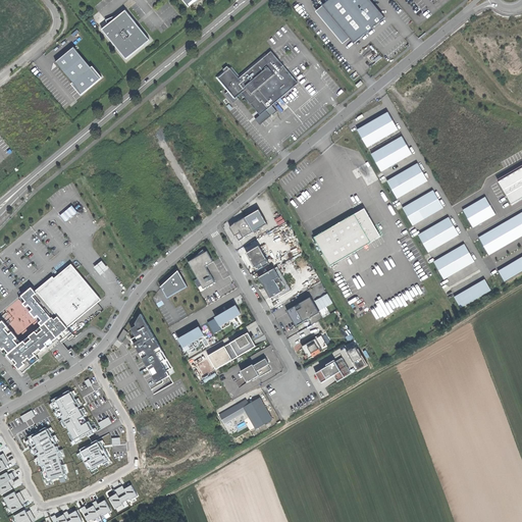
[(183,0),(190,8),(199,0),(183,0)]
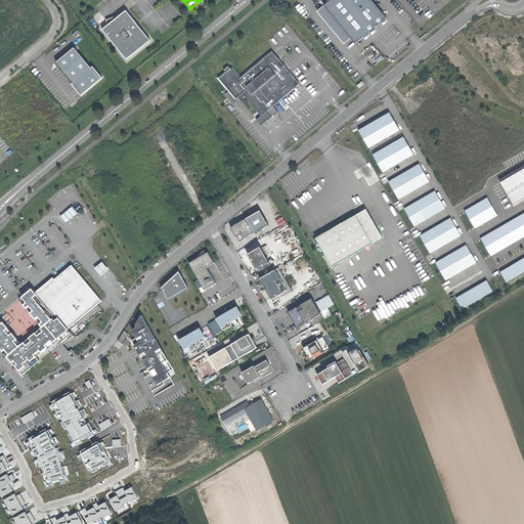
[(357,44),(389,18),(373,0),(331,0),(324,5),(352,39),(357,44)]
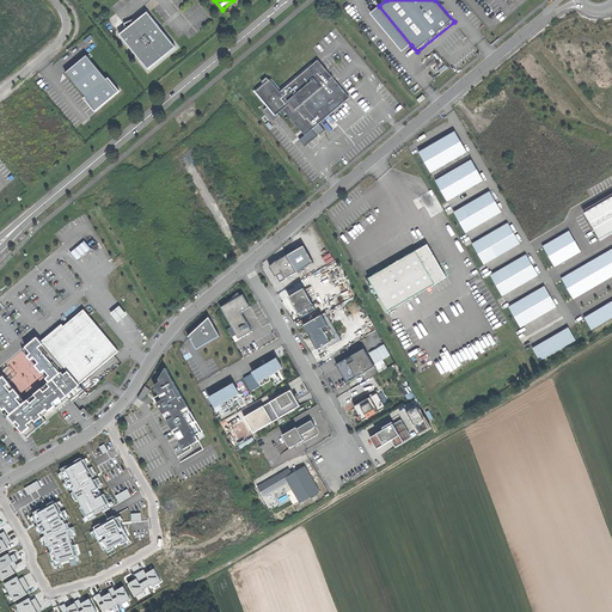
[(411,46),(379,6),(372,13),(403,51),(411,46)]
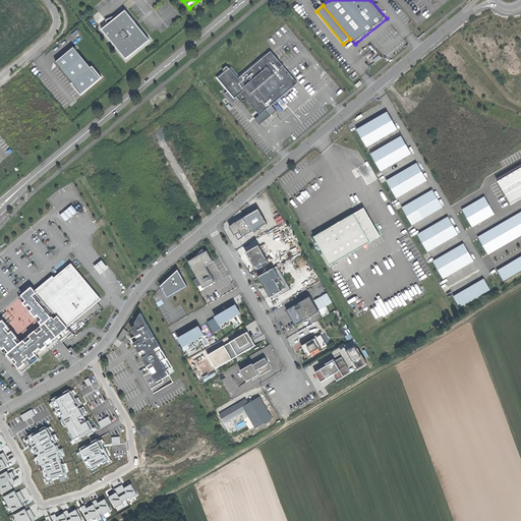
[(104,31),(127,60),(152,41),(138,25),(127,12),(125,14),(108,21),(109,25),(104,31)]
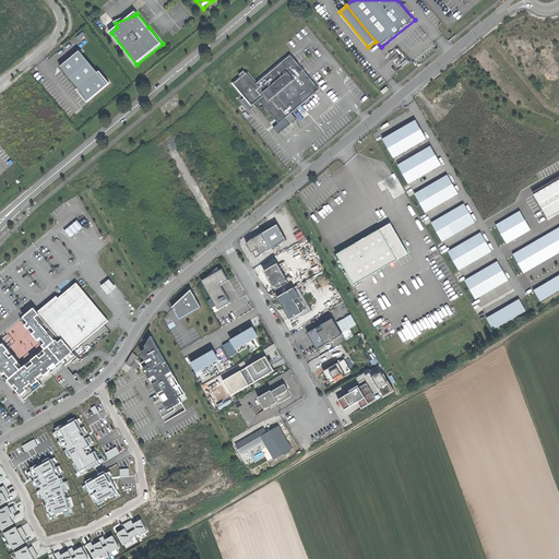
[(99,73),(81,51),(62,67),(80,88),(79,91),(88,103),(111,84),(100,72),(99,73)]
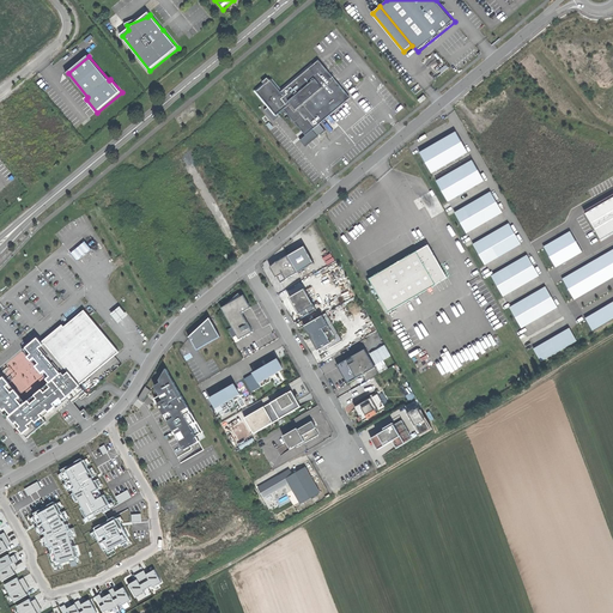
[(281,92),(272,80),(256,93),(277,117),(285,110),(307,137),(352,98),(320,60),(281,92)]
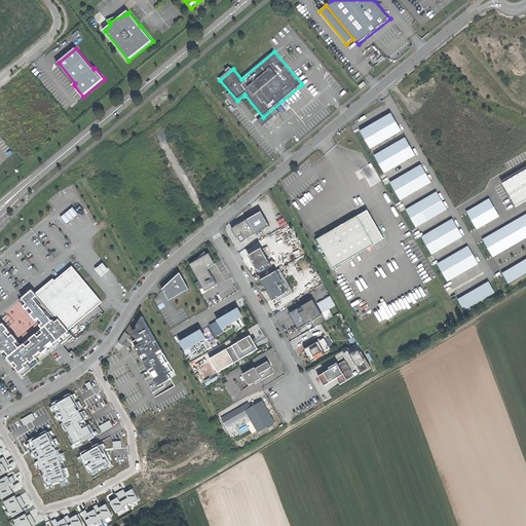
[(392,113),(362,130),(372,149),(403,132),(392,113)]
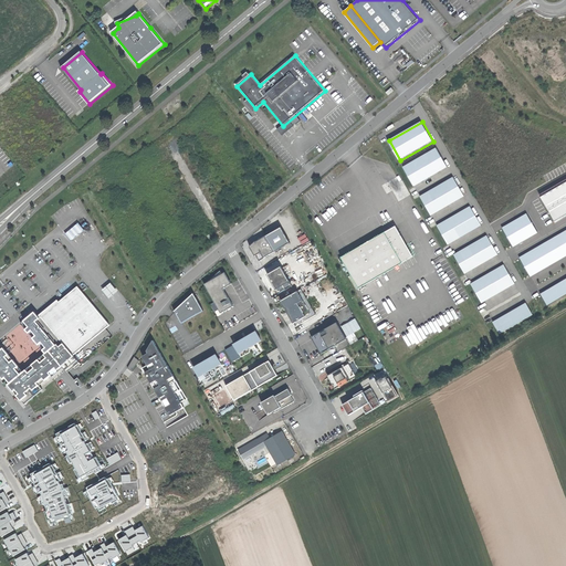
[(438,148),(405,167),(416,187),(449,168),(438,148)]
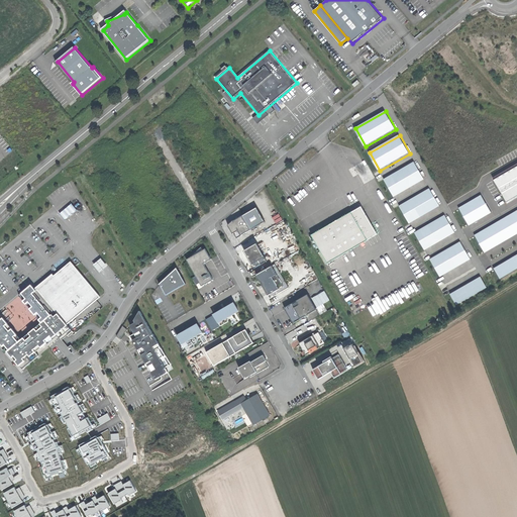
[(415,162),(384,179),(395,197),(425,180),(415,162)]
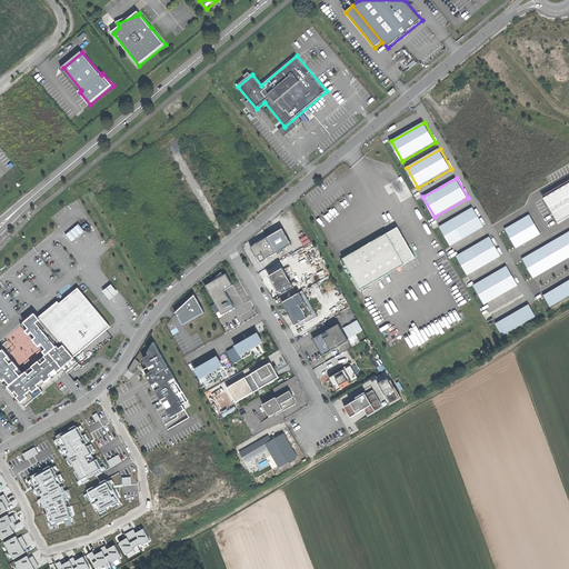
[(568,183),(543,198),(558,222),(568,216),(568,183)]
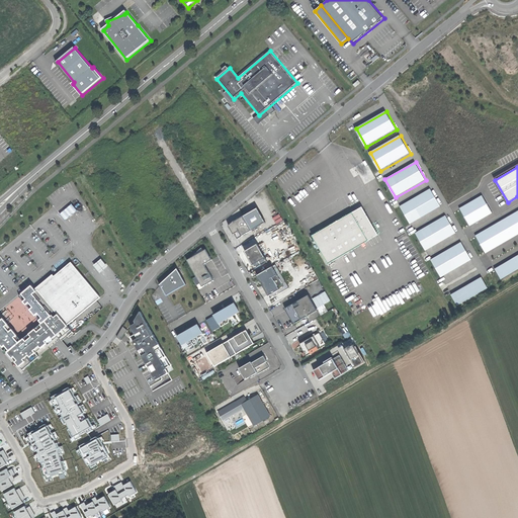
[(431,189),(401,206),(411,224),(441,206),(431,189)]
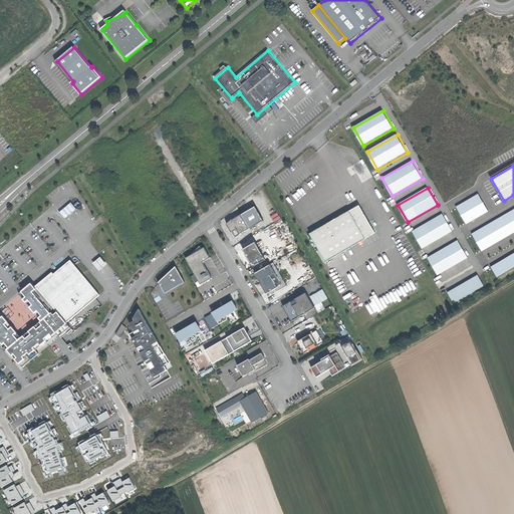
[(479,194),(456,207),(466,224),(489,211),(479,194)]
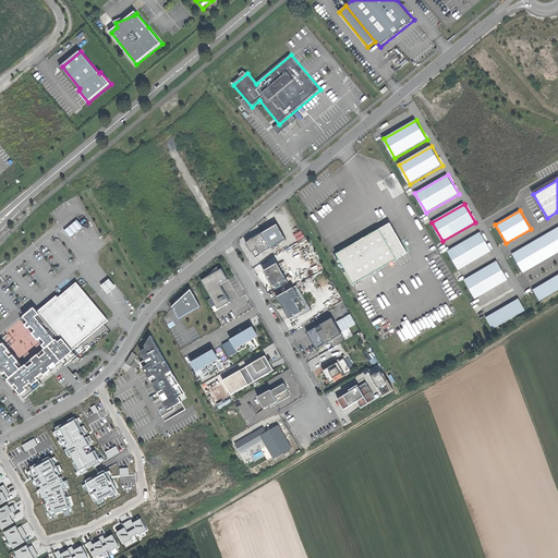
[(89,221),(84,214),(65,229),(71,237),(89,221)]
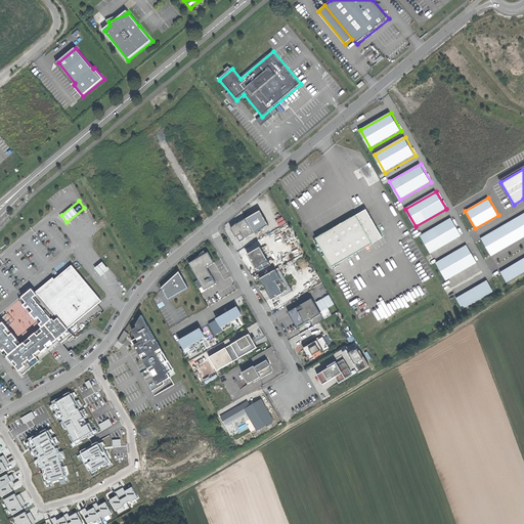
[(366,210),(316,238),(333,267),(383,237),(366,210)]
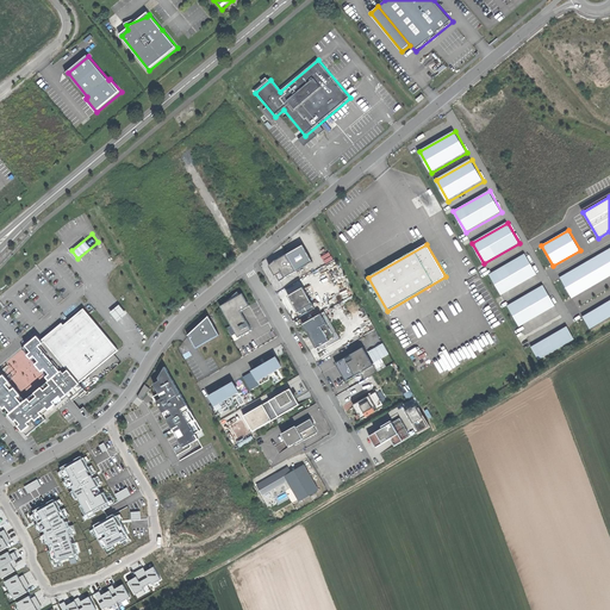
[(313,261),(304,246),(277,261),(271,266),(279,281),(313,261)]
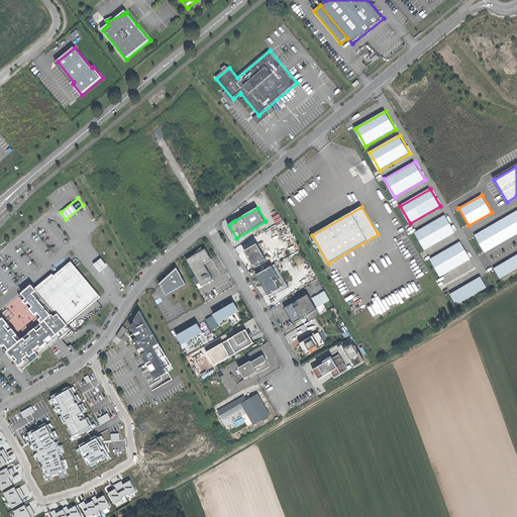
[(516,210),(475,235),(485,252),(516,233),(516,210)]
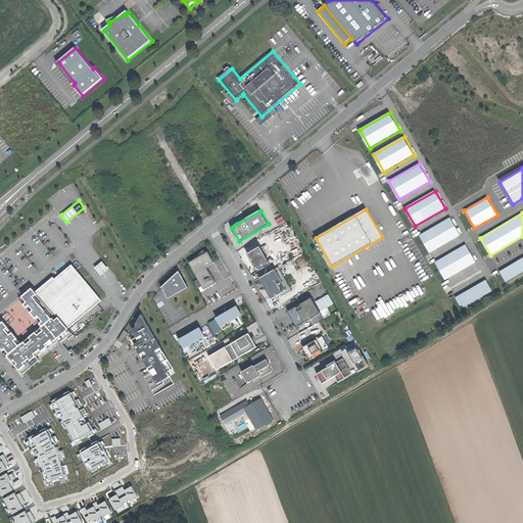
[(450,218),(420,235),(430,253),(461,236),(450,218)]
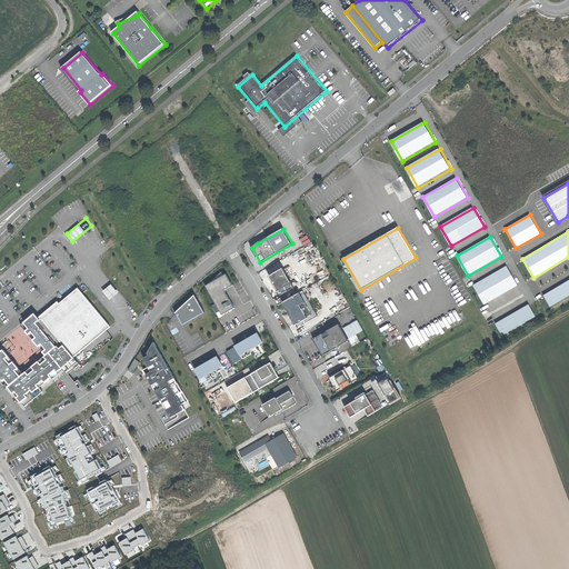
[(508,266),(473,285),(485,305),(519,286),(508,266)]
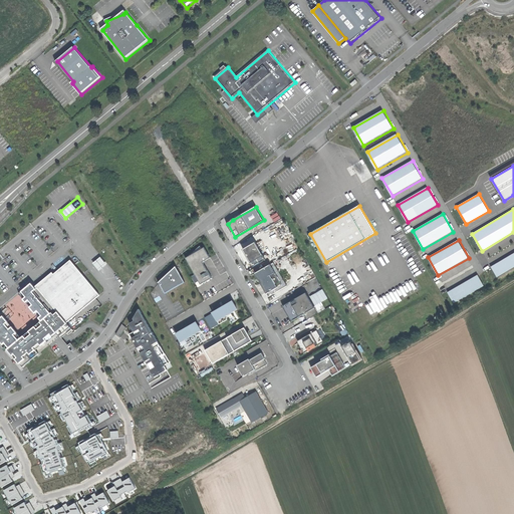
[(257,243),(244,250),(253,267),(266,260),(257,243)]
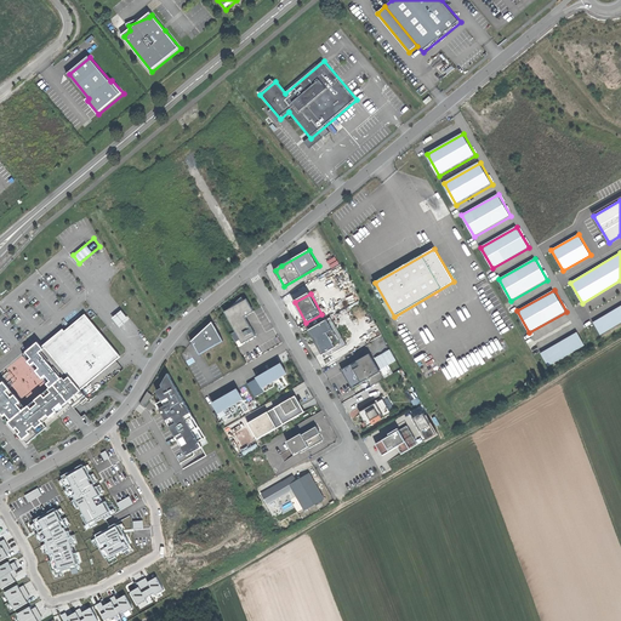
[(255,312),(248,300),(226,312),(244,343),(257,336),(245,317),(255,312)]
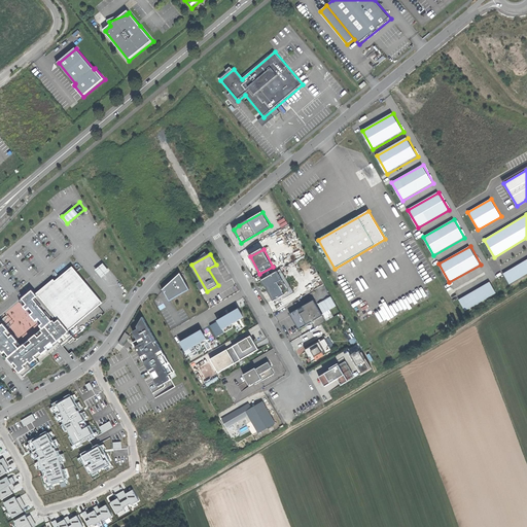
[(526,259),(503,274),(510,285),(526,274),(526,259)]
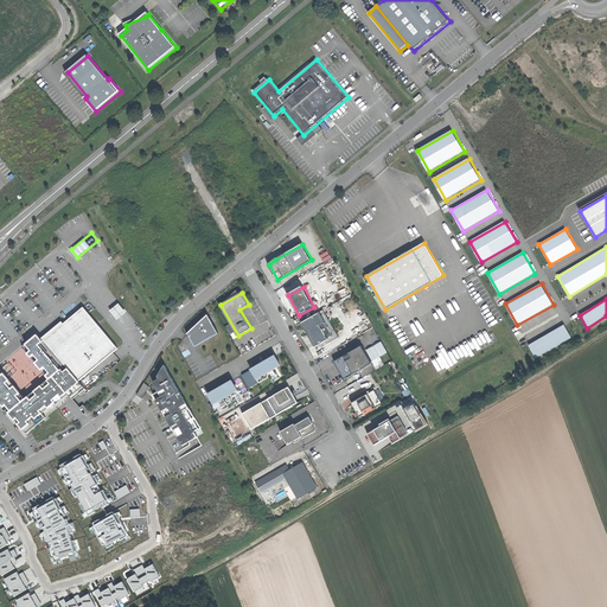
[(112,311),(117,318),(127,311),(121,304),(112,311)]
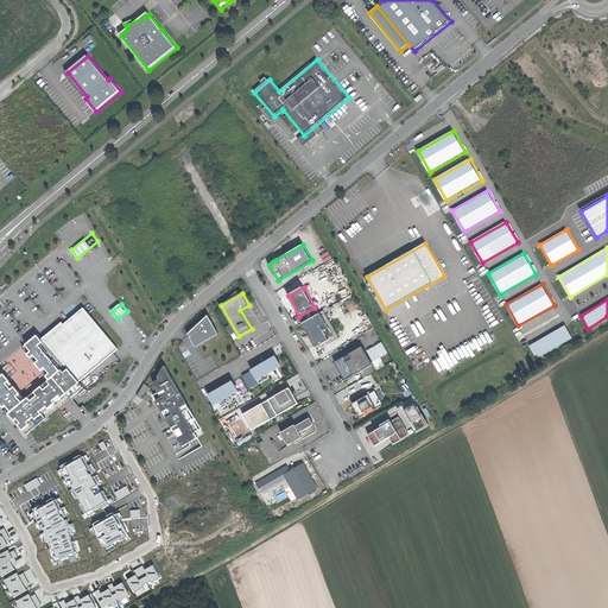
[(69,369),(78,381),(119,349),(84,308),(64,325),(62,323),(42,340),(44,342),(40,346),(61,372),(63,369),(65,373),(69,369)]
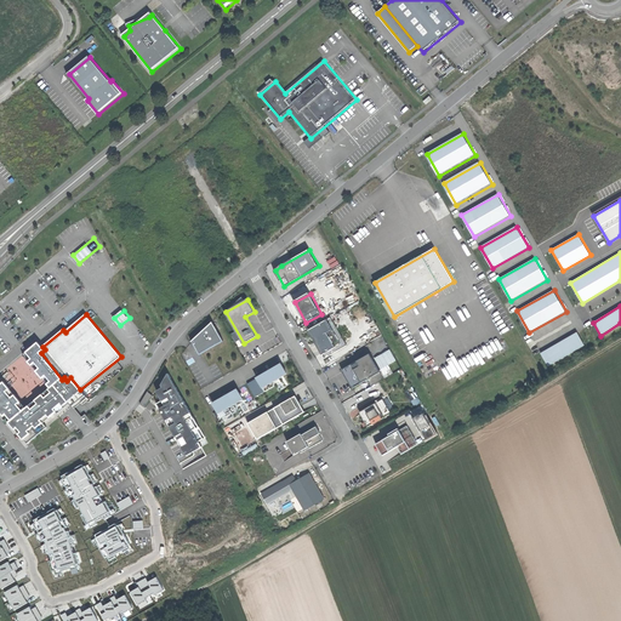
[(325,359),(347,346),(331,318),(308,330),(325,359)]
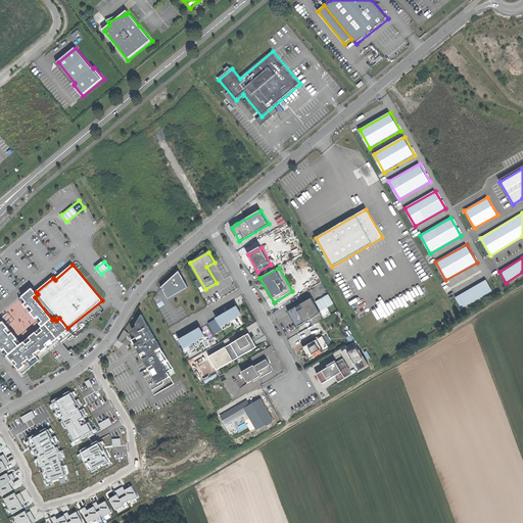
[(163,290),(169,299),(188,288),(179,272),(174,277),(174,278),(172,278),(171,279),(171,281),(170,281),(161,288),(163,287),(164,290),(163,290)]
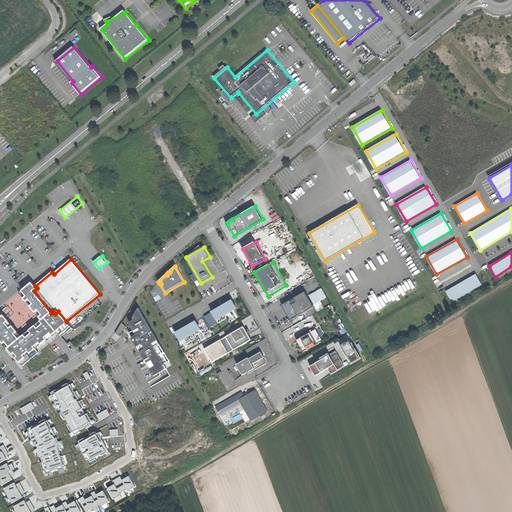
[(476,274),(446,291),(452,302),(482,285),(476,274)]
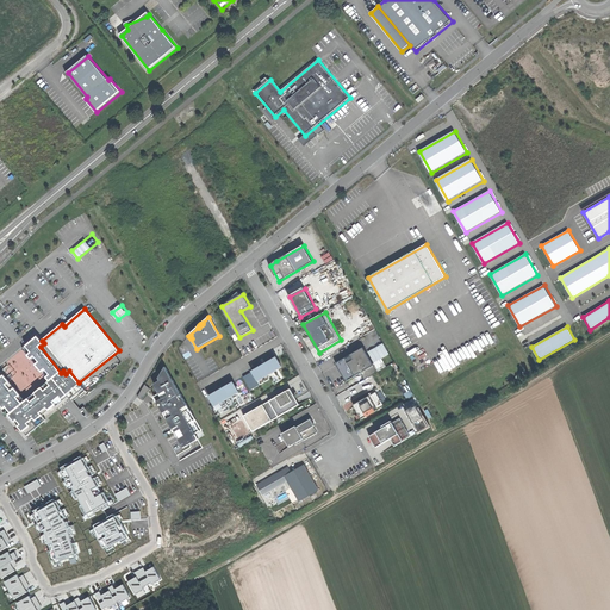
[(1,378),(0,377),(0,399),(1,402),(0,402),(0,405),(4,409),(7,406),(13,414),(11,415),(17,422),(18,421),(22,424),(19,427),(24,431),(30,425),(27,423),(35,417),(36,419),(43,415),(41,412),(47,408),(48,410),(56,404),(55,402),(62,396),(64,398),(81,385),(79,383),(69,371),(66,374),(63,371),(61,373),(41,347),(44,343),(42,341),(38,337),(26,347),(32,353),(29,356),(31,360),(36,355),(41,361),(37,365),(43,372),(47,368),(51,374),(48,378),(50,381),(49,383),(51,386),(47,391),(43,387),(36,393),(39,397),(32,403),(30,399),(24,404),(18,398),(22,396),(16,388),(13,391),(7,384),(10,381),(5,375),(1,378)]
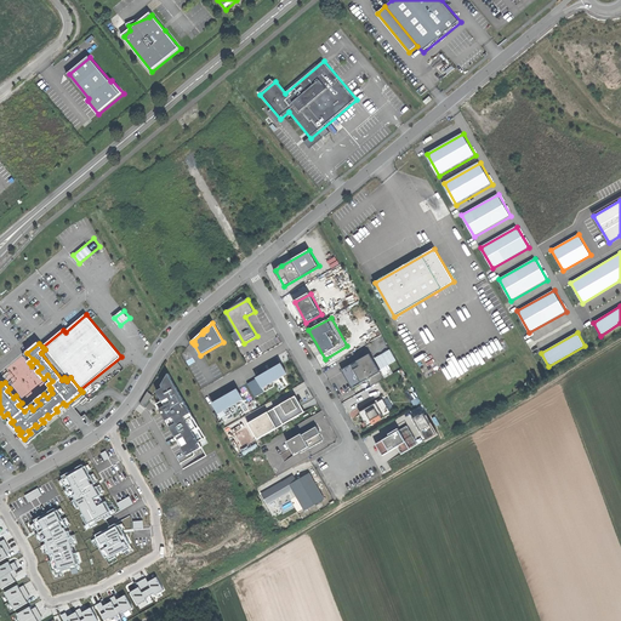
[(343,370),(353,388),(368,380),(371,387),(383,379),(381,372),(382,372),(371,354),(343,370)]
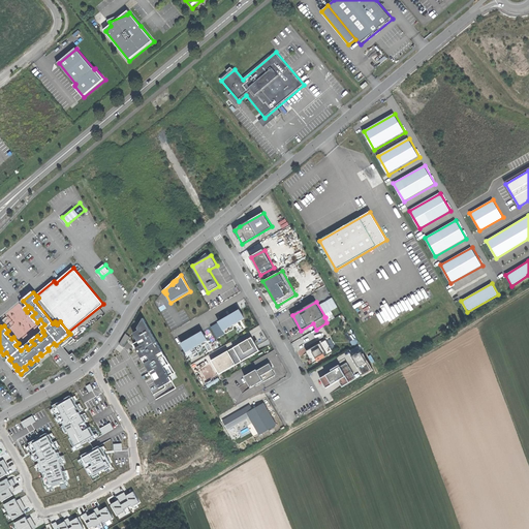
[(240,310),(219,322),(226,334),(235,329),(232,325),(245,318),(240,310)]
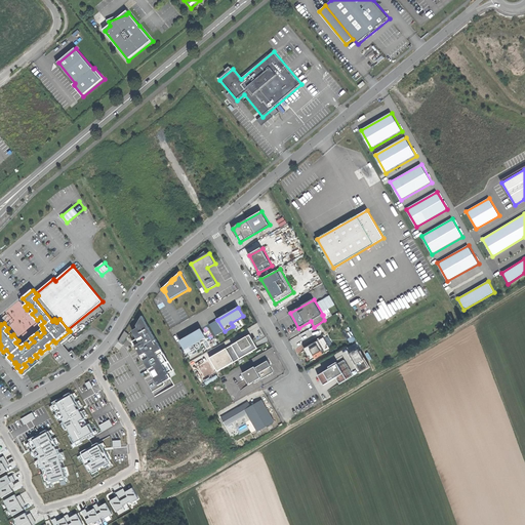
[(137,327),(132,330),(137,339),(133,341),(133,342),(158,386),(168,379),(171,377),(168,373),(173,370),(143,316),(136,325),(137,327)]
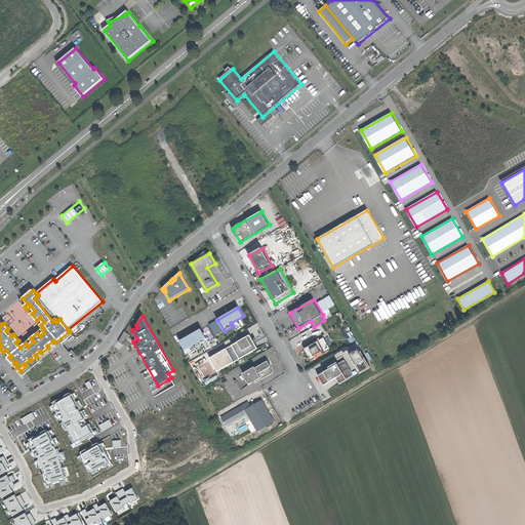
[(201,329),(180,341),(187,353),(196,349),(193,345),(205,337),(201,329)]
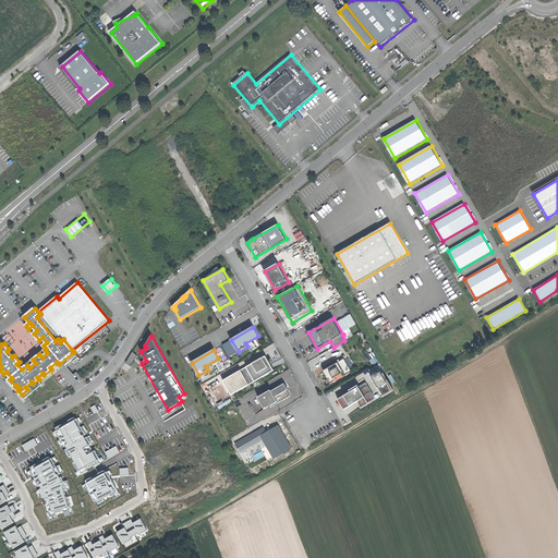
[(265,356),(223,380),(232,396),(274,370),(265,356)]
